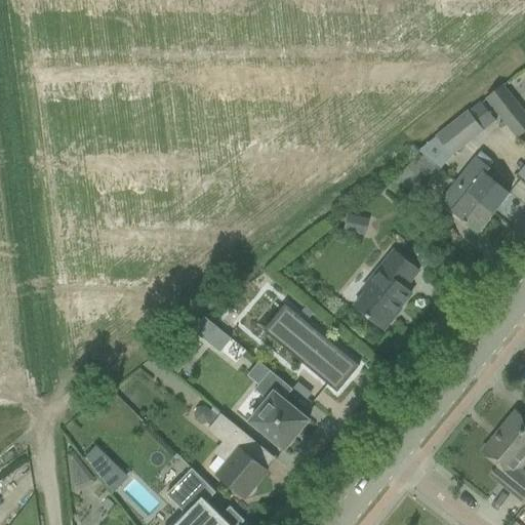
[(524,114),(503,86),(487,99),(518,137),(524,131),(524,114)]
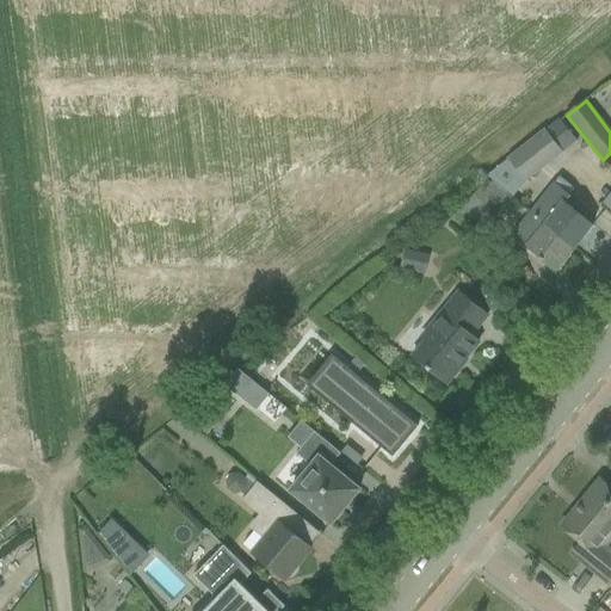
[(547,128),(507,156),(510,159),(525,180),(565,152),(578,141),(561,121),(548,130),(547,128)]
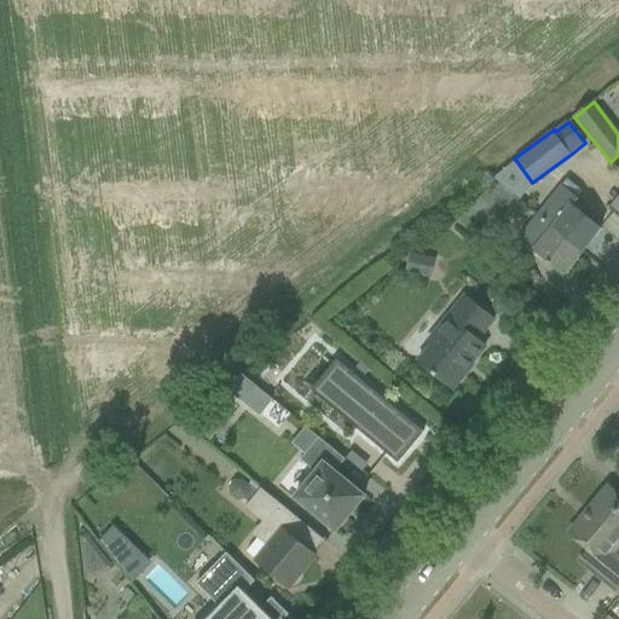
[(493,181),(467,213),(487,230),(489,229),(490,227),(515,198),(516,197),(499,184),(499,183),(497,185),(493,181)]
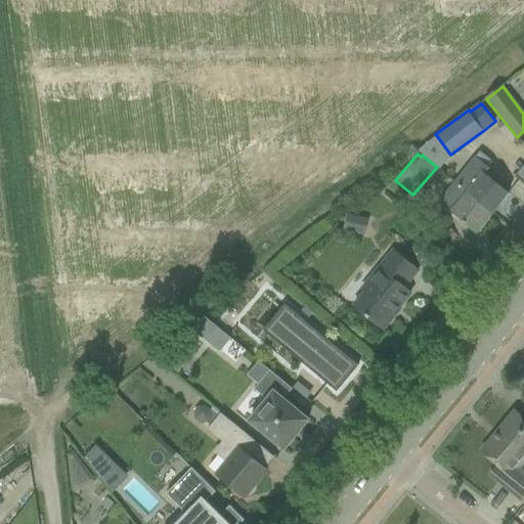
[(470,164),(455,182),(493,213),(509,193),(490,180),(483,174),(488,167),(475,158),(470,164)]
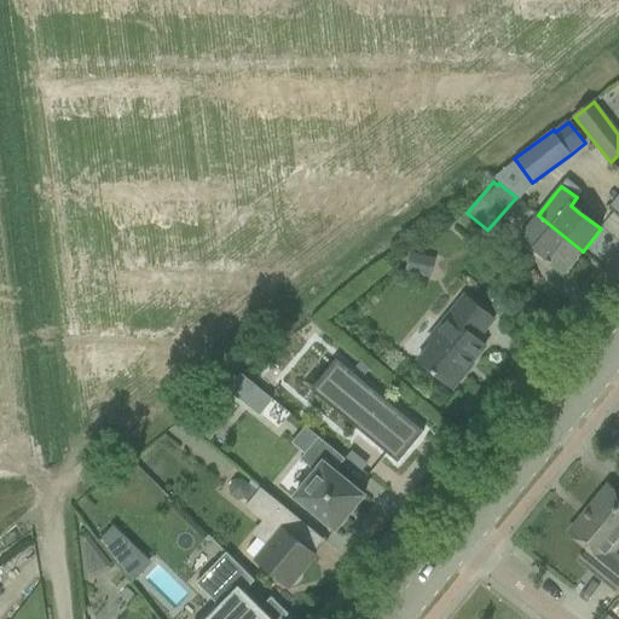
[(520,238),(565,276),(583,252),(538,215),(520,238)]
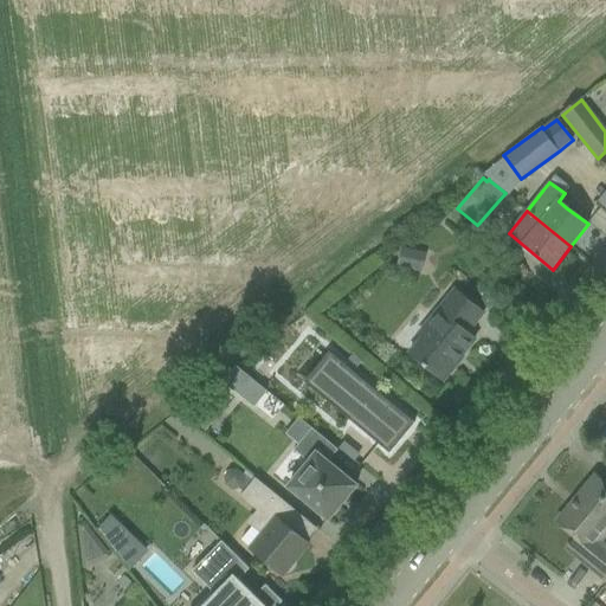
[(404,247),(398,266),(421,272),(426,255),(404,247)]
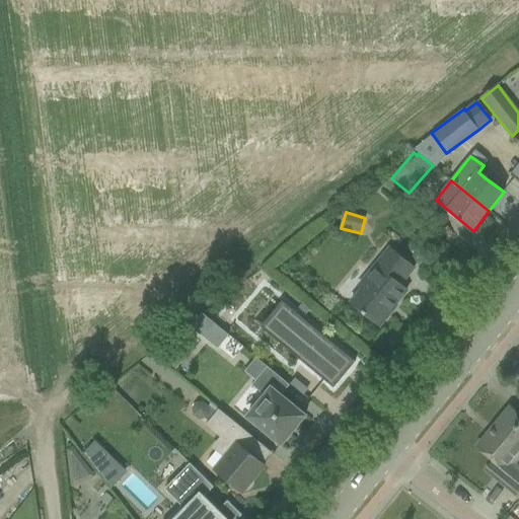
[(351,303),(379,326),(396,306),(395,304),(406,291),(400,285),(415,269),(390,248),(359,286),(362,289),(351,303)]
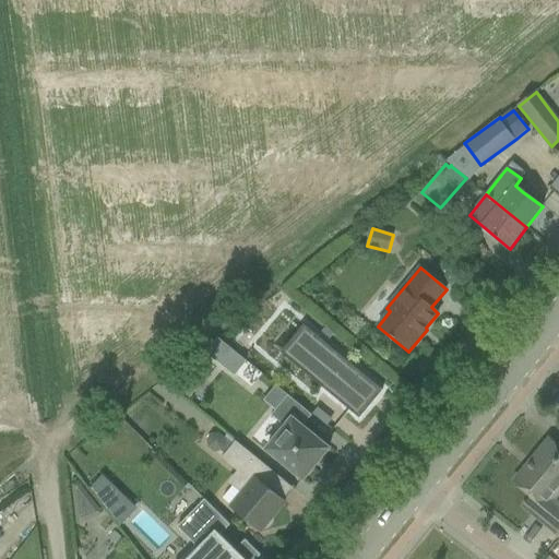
[(325,326),(321,331),(330,339),(334,334),(325,326)]
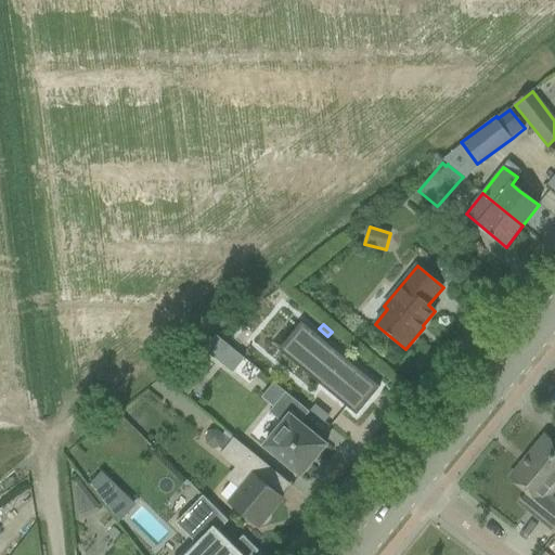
[(381,387),(308,328),(288,353),(322,381),(319,384),(357,415),(381,387)]
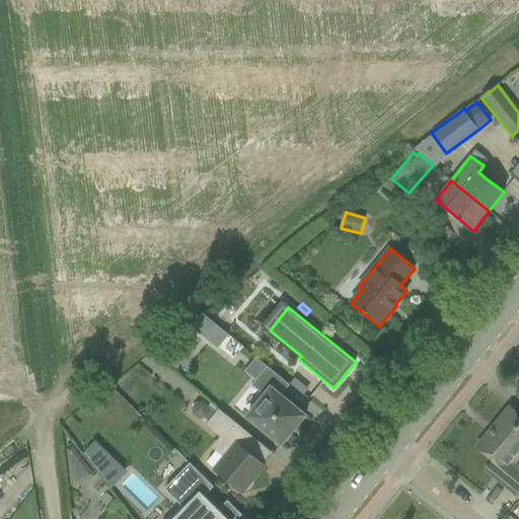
[(202,313),(189,324),(217,347),(227,334),(202,313)]
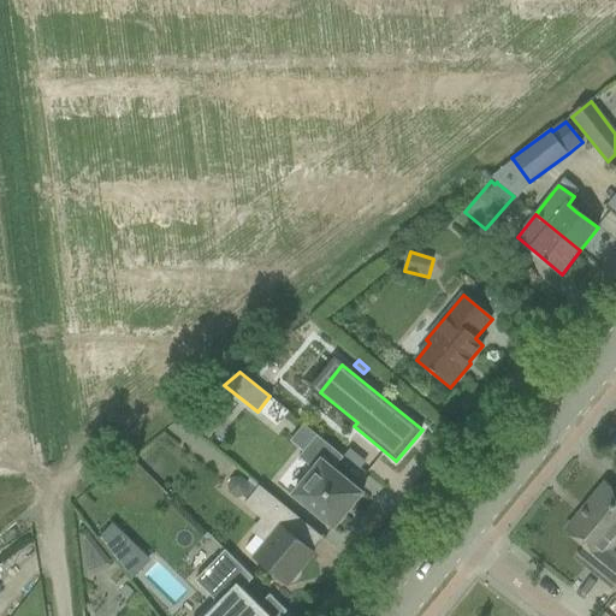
[(209,412),(196,430),(208,439),(223,421),(209,412)]
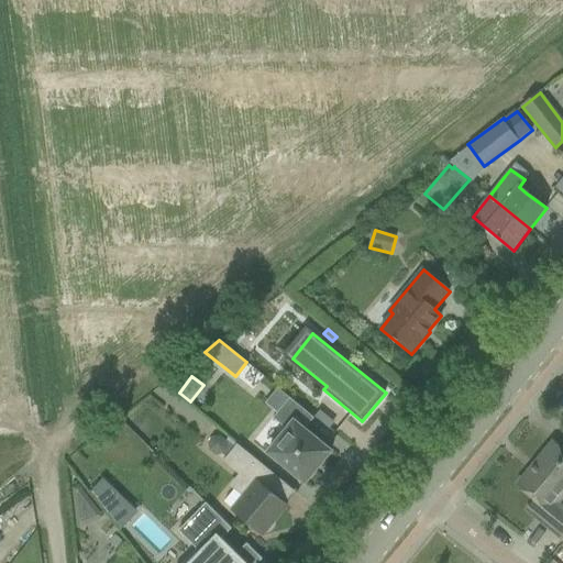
[(268,453),(306,484),(312,475),(313,476),(323,464),(322,463),(332,452),(305,430),(315,419),(290,399),(273,419),(287,430),(268,453)]
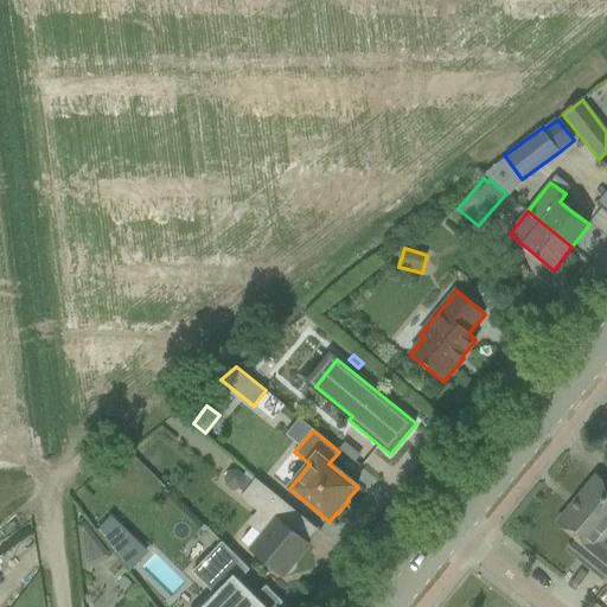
[(229,471),(224,478),(225,485),(231,491),(240,490),(244,484),(243,475),(237,471),(229,471)]
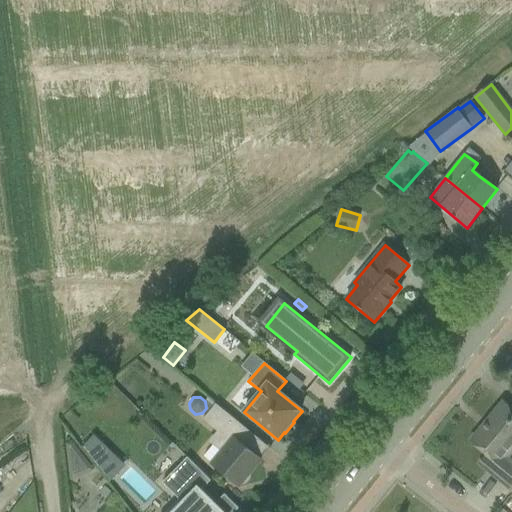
[(479,464),(511,490),(511,461),(509,459),(511,454),(511,409),(503,403),(471,442),(487,455),(479,464)]
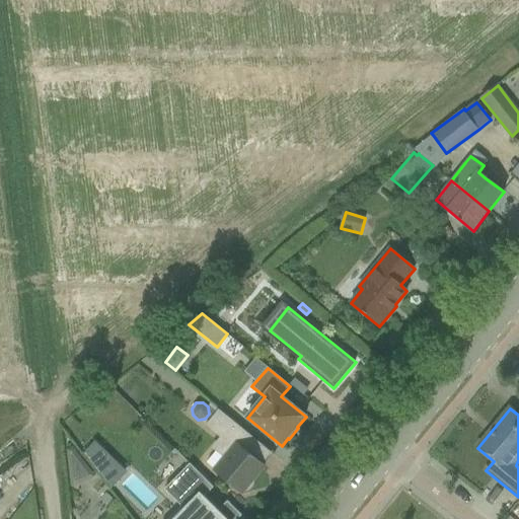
[(219,410),(206,426),(225,442),(217,452),(225,458),(215,470),(242,494),(243,492),(246,492),(249,490),(251,488),(253,486),(253,483),(253,479),(265,465),(247,451),(255,442),(255,441),(256,442),(257,441),(219,410)]
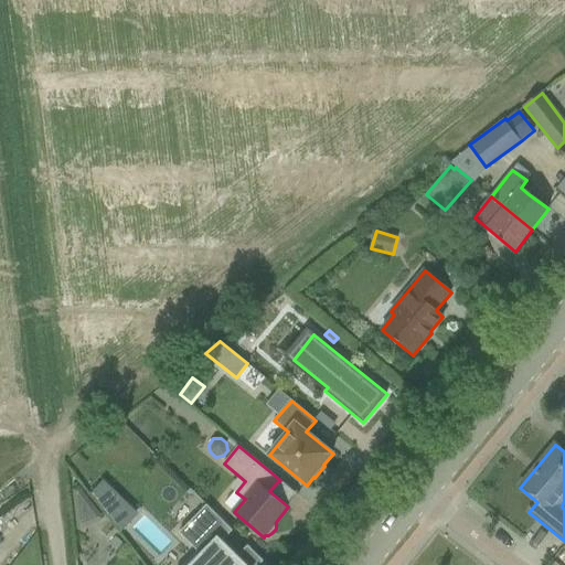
[(78,487),(72,489),(75,516),(95,508),(78,487)]
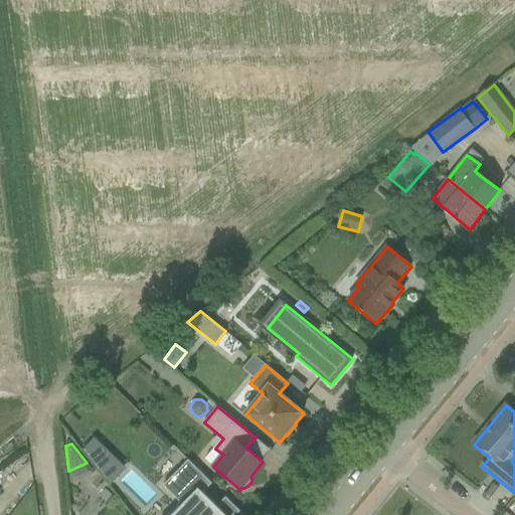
[(104,455),(95,464),(107,479),(118,468),(104,455)]
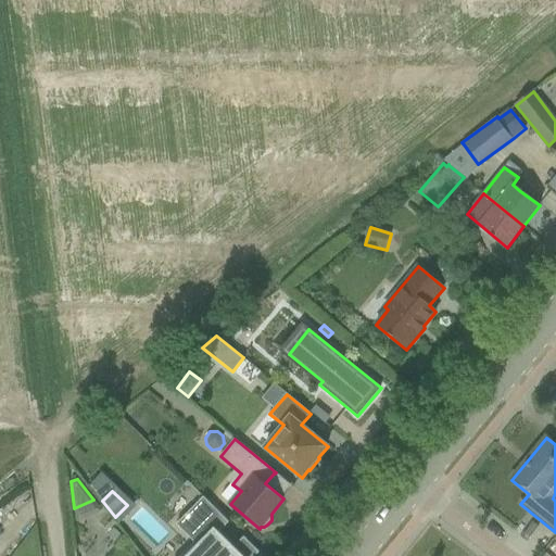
[(201,547),(192,555),(238,555),(231,548),(235,545),(219,531),(228,521),(203,496),(201,498),(177,525),(197,544),(198,544),(201,547)]
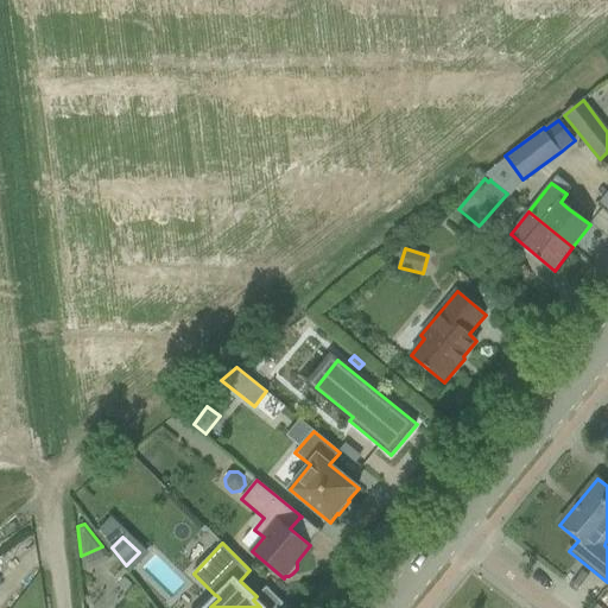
All buildings are outlined.
